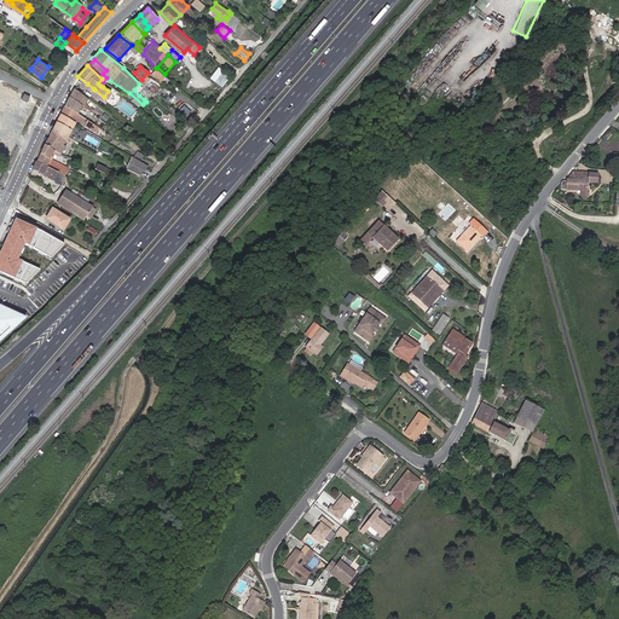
[(209,79),(223,86),(229,75),(217,67),(209,79)]
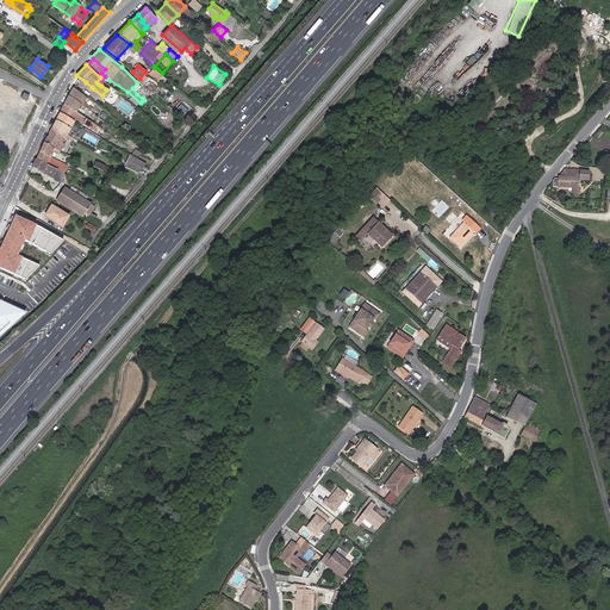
[(154,69),(149,74),(157,81),(161,75),(154,69)]
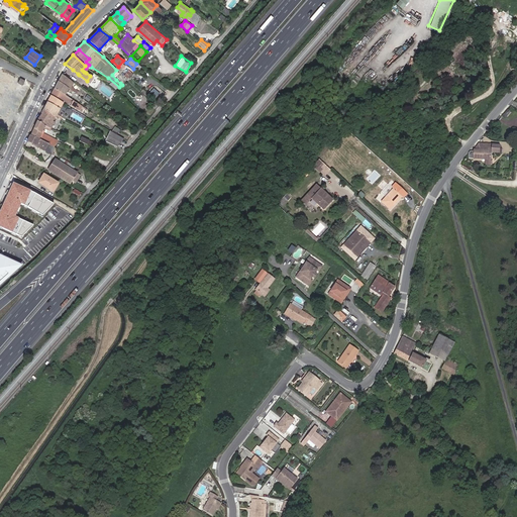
[(127,68),(124,72),(130,78),(134,74),(127,68)]
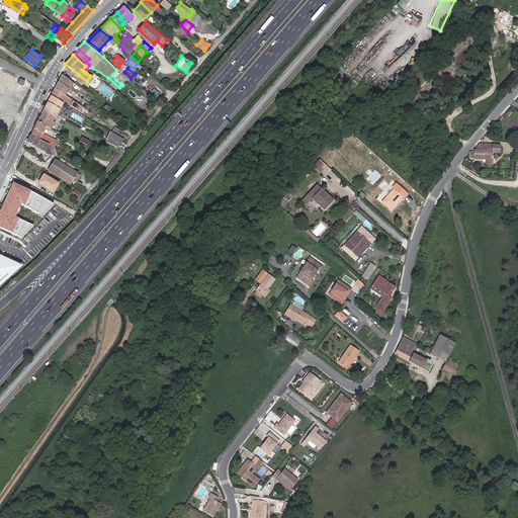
[(74,84),(62,75),(55,89),(65,95),(67,93),(71,95),(73,92),(76,94),(78,92),(72,88),(74,84)]
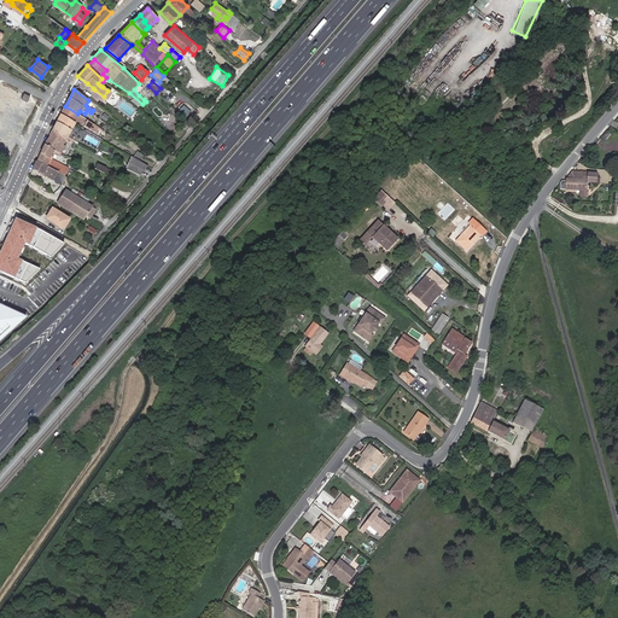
[(138,108),(141,104),(132,94),(129,97),(132,99),(130,101),(138,108)]
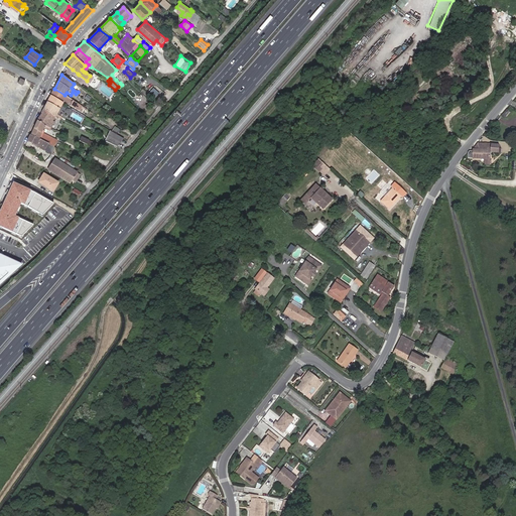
[(65,95),(54,89),(51,94),(65,102),(65,100),(67,102),(71,104),(70,106),(82,113),(86,108),(65,95)]
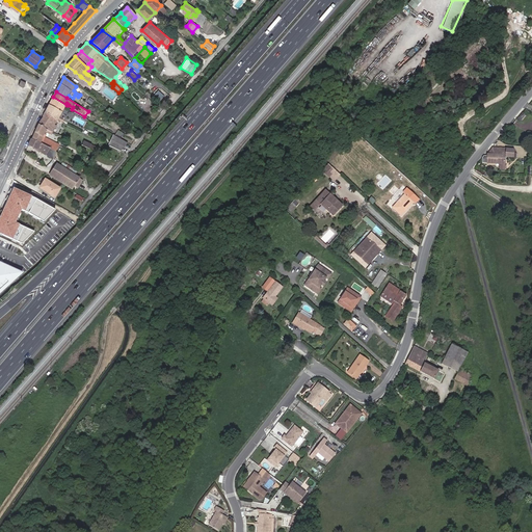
[(164,97),(159,92),(154,97),(160,102),(164,97)]
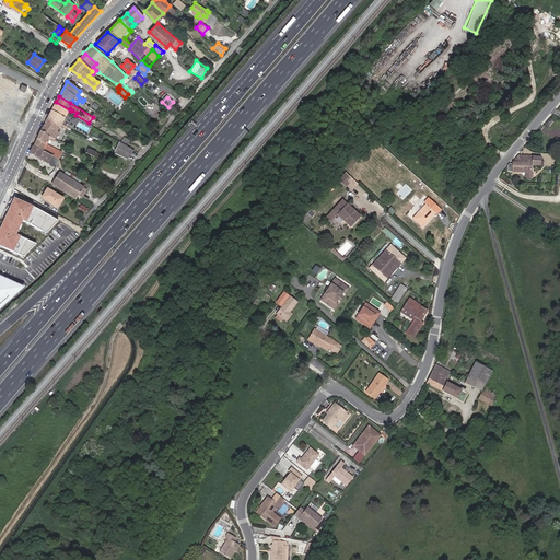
[(66,114),(67,111),(59,106),(55,113),(51,111),(47,118),(56,125),(60,127),(66,130),(68,127),(62,124),(66,118),(68,119),(69,117),(66,114)]
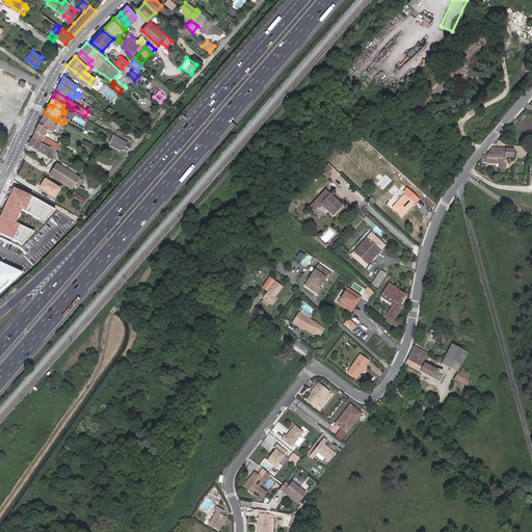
[(47,130),(53,132),(56,127),(54,126),(57,121),(53,118),(45,112),(43,116),(37,124),(47,130)]
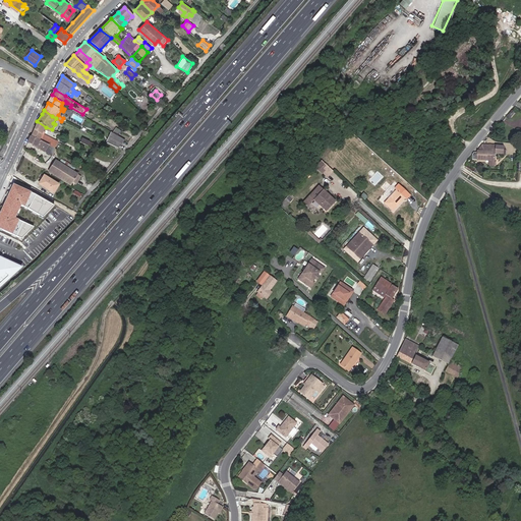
[(507,116),(511,119),(516,114),(512,111),(507,116)]
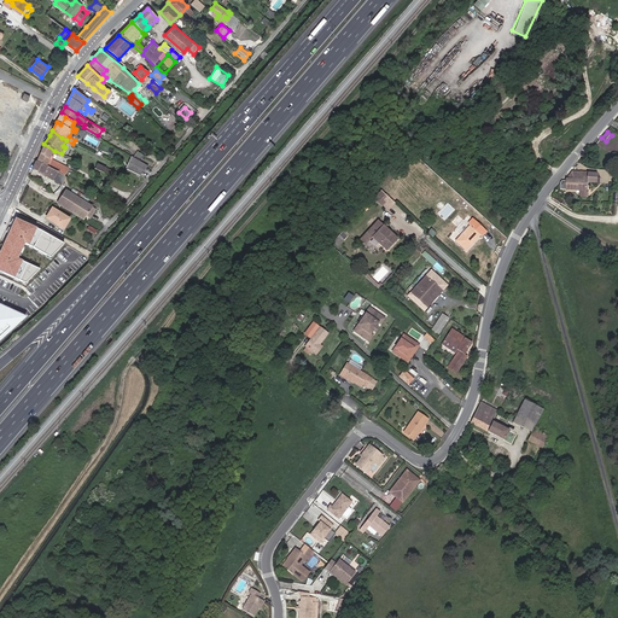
[(58,173),(64,175),(68,168),(52,159),(54,155),(59,157),(62,153),(54,151),(44,144),(40,155),(36,162),(58,173)]
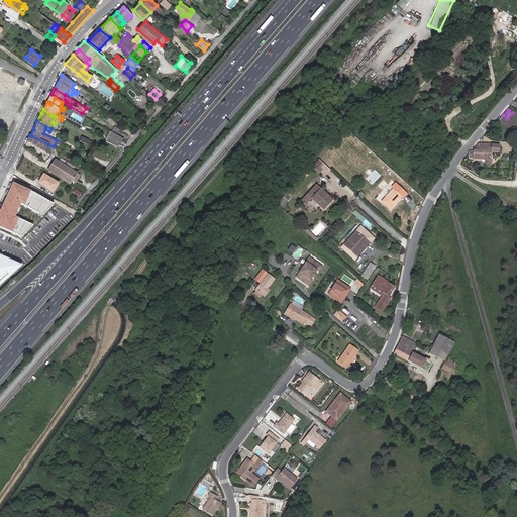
[(493,137),(497,133),(492,128),(487,133),(493,137)]
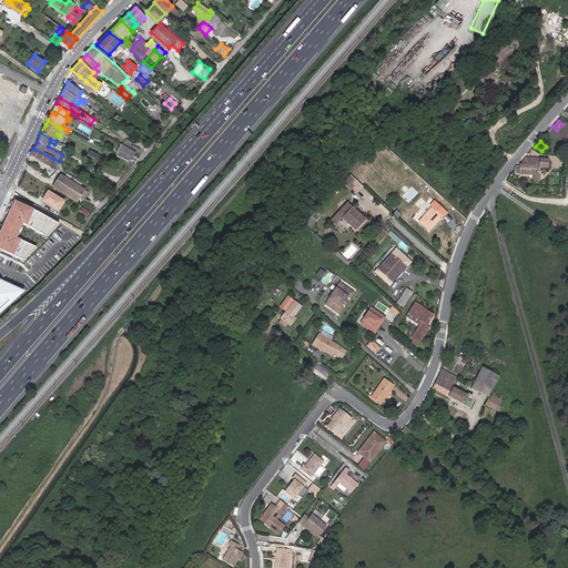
[(122,144),(115,155),(129,162),(134,152),(122,144)]
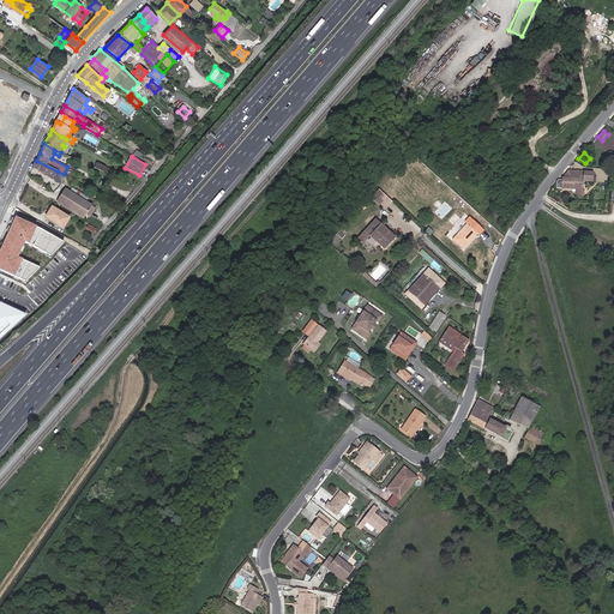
[(52,180),(58,172),(36,161),(32,168),(52,180)]
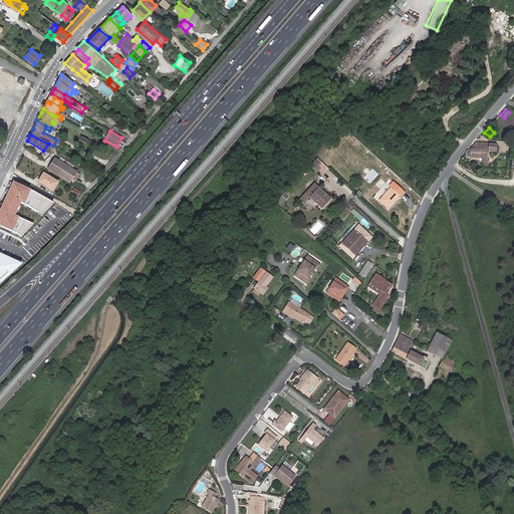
[(99,145),(81,137),(79,140),(97,149),(99,145)]
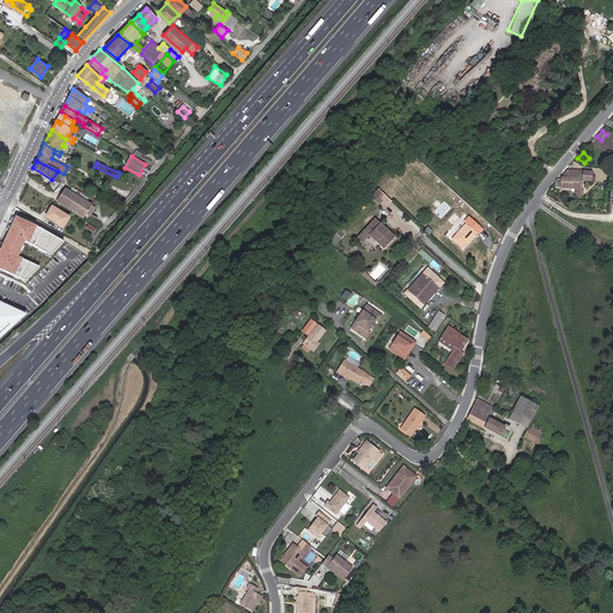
[(583,181),(593,182),(594,171),(568,170),(563,177),(563,180),(558,180),(557,181),(556,188),(576,188),(583,189),(583,181)]
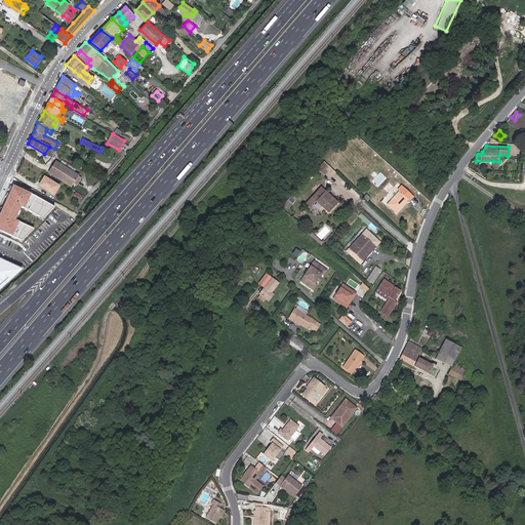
[(49,147),(44,154),(51,158),(53,156),(56,150),(54,149),(49,147)]
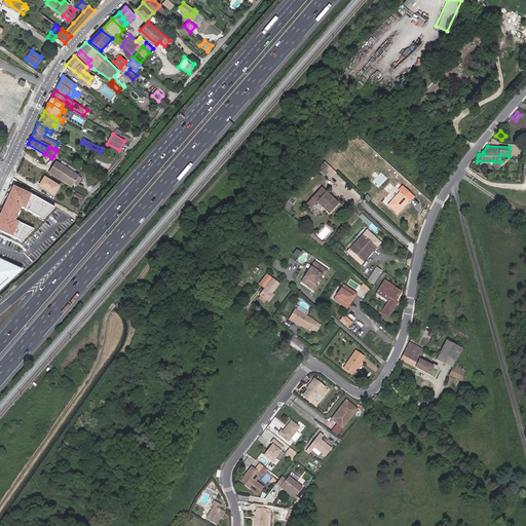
[(63,160),(61,163),(66,167),(75,173),(77,170),(63,160)]
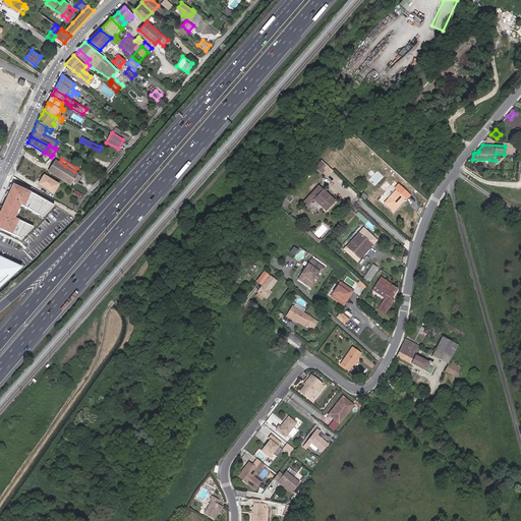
[(48,171),(70,185),(77,174),(74,171),(65,166),(60,162),(56,160),(48,171)]
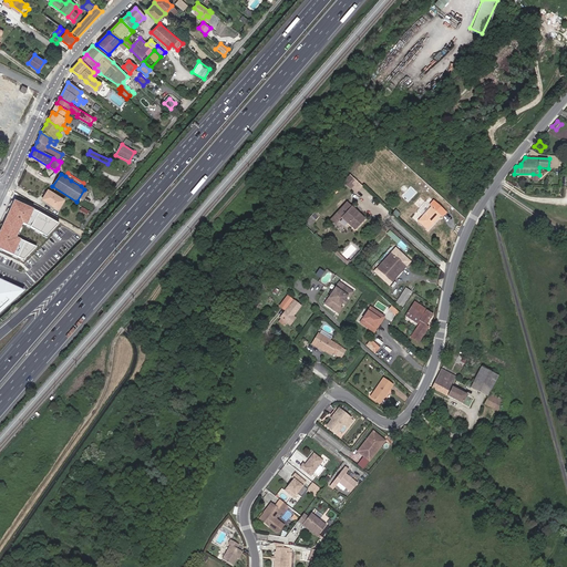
[(350,174),(343,181),(356,193),(362,186),(350,174)]
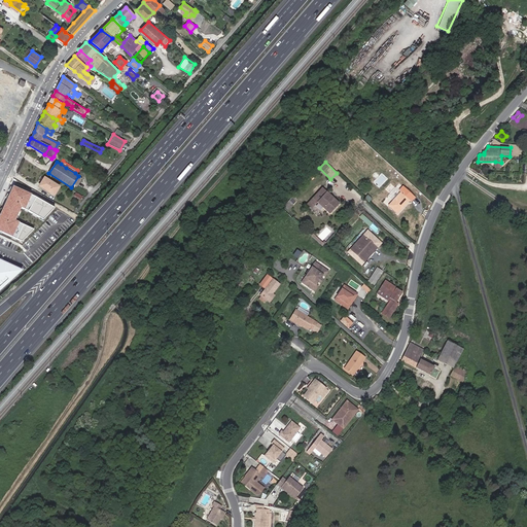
[(59,186),(44,177),(39,186),(54,196),(59,186)]
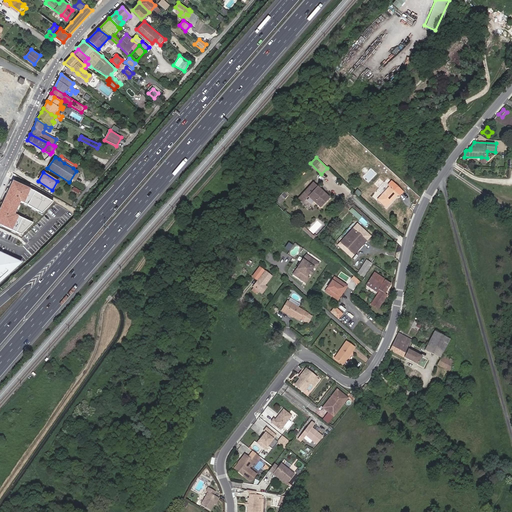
[(316,189),(320,184),(316,180),(311,185),(316,189)]
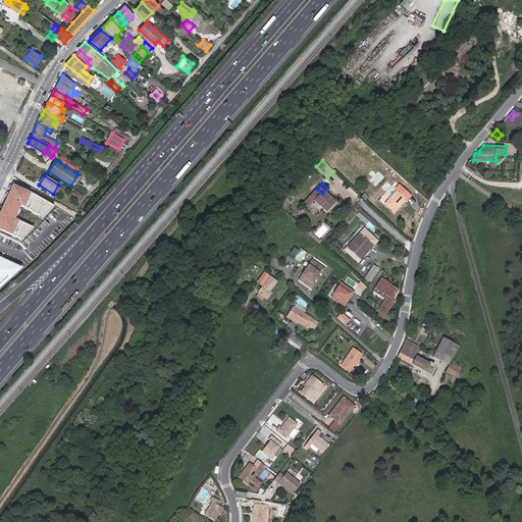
[(36,195),(12,185),(0,211),(0,229),(21,239),(34,228),(15,219),(21,206),(28,209),(42,217),(54,206),(36,195)]
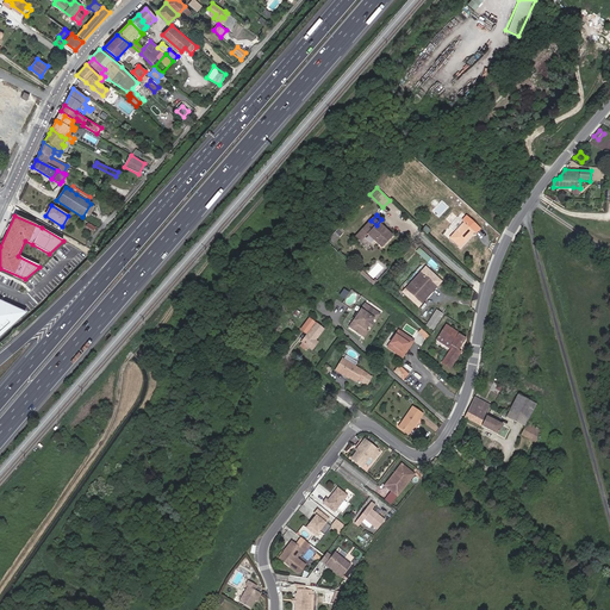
[(473,231),(475,234),(479,229),(466,216),(461,221),(464,223),(449,238),(460,247),(466,240),(465,237),(466,236),(467,237),(472,230),(473,231)]
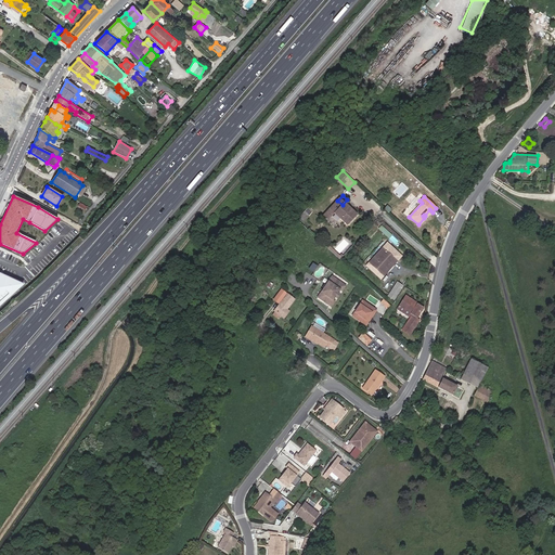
[(349,224),(360,211),(347,199),(343,205),(337,201),(333,205),(328,210),(331,213),(333,210),(336,213),(349,224)]
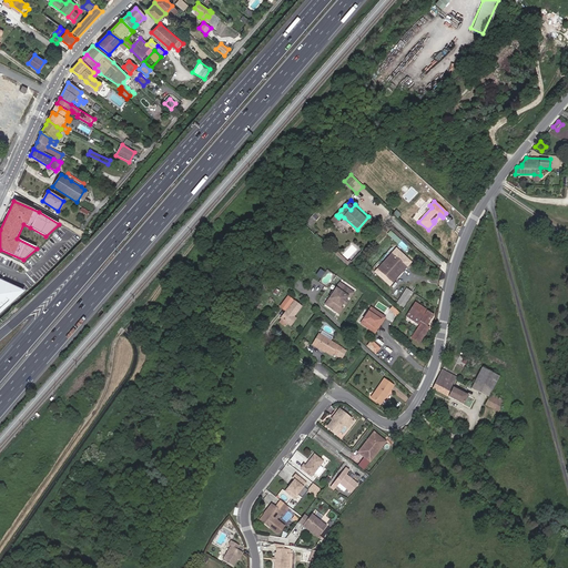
[(331,221),(336,225),(344,217),(341,215),(338,217),(336,215),(331,221)]
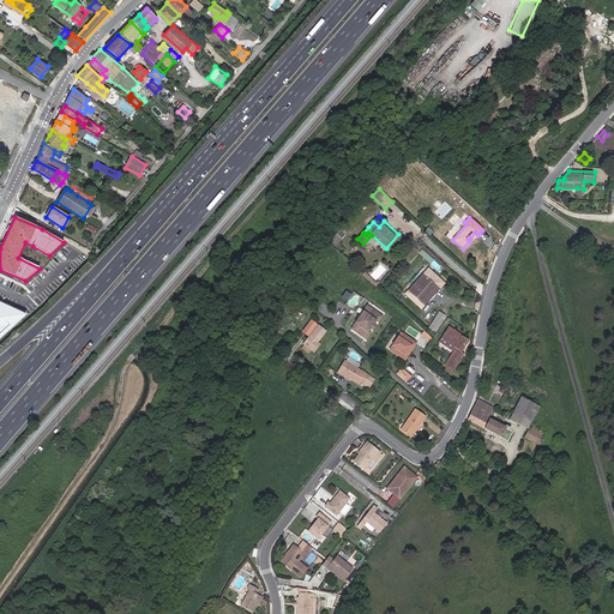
[(80,252),(67,264),(73,271),(86,258),(80,252)]
